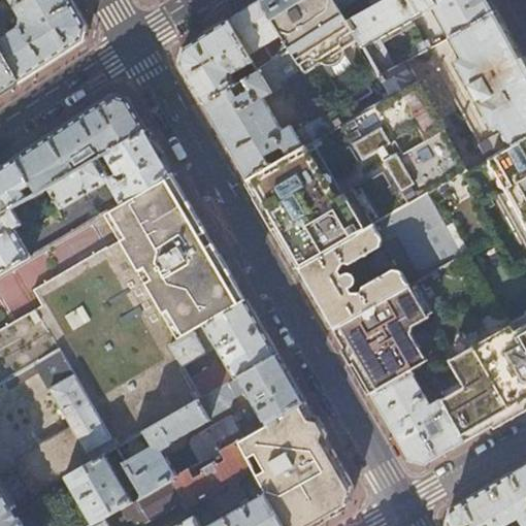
[(9,0),(20,15),(20,25),(8,31),(0,17),(0,8),(1,8),(0,6),(0,53),(17,81),(81,39),(85,25),(70,0),(9,0)]
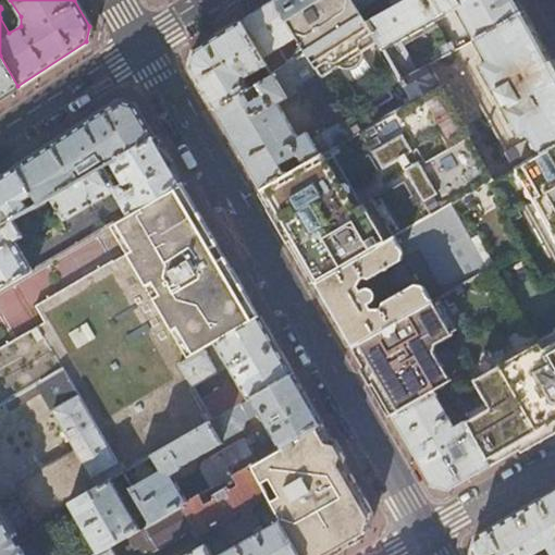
[(258,8),(238,20),(266,64),(270,72),(304,49),(274,0),(270,0),(258,8)]
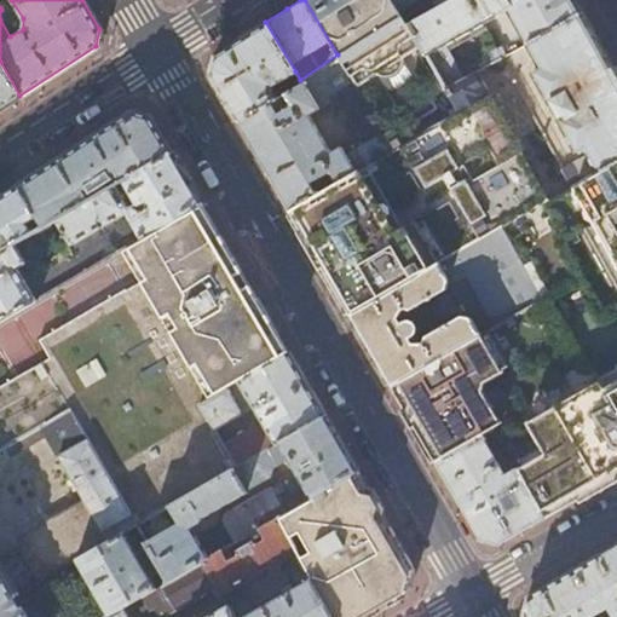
[(399,64),(422,50),(408,23),(398,10),(392,0),(305,0),(338,55),(358,90),(378,78),(382,78),(387,76),(391,74),(395,71),(399,64)]
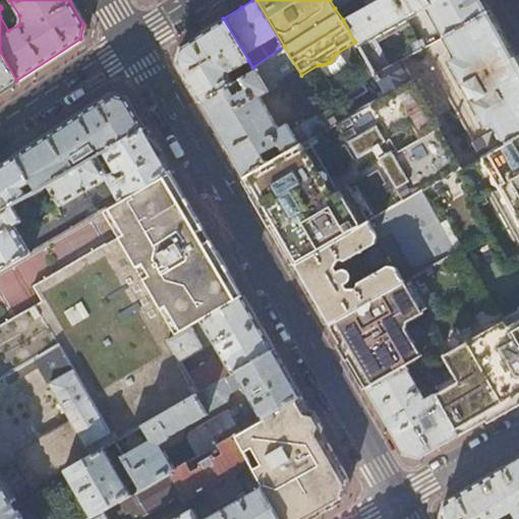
[(330,0),(335,8),(349,0),(379,0),(330,0)]
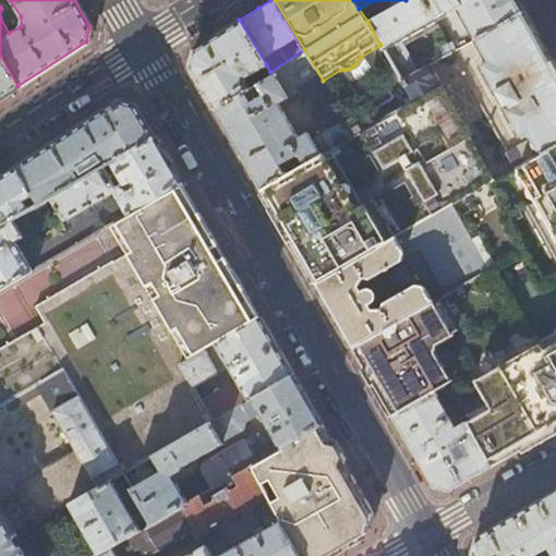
[(381,45),(400,80),(427,64),(450,51),(435,20),(457,9),(473,38),(523,10),(517,0),(406,0),(367,21),(381,45)]
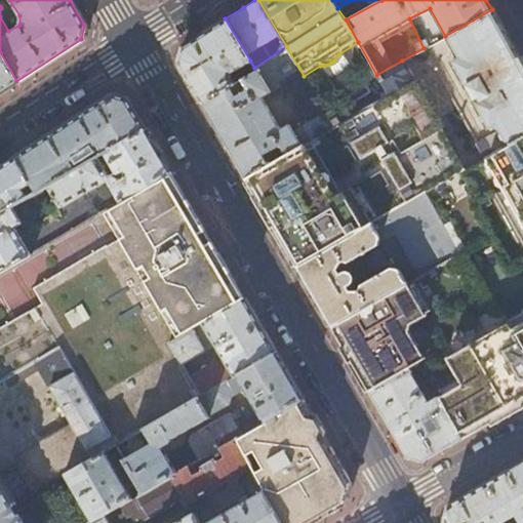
[(496,129),(475,142),(483,158),(522,133),(522,65),(492,9),(445,36),(456,57),(450,62),(465,87),(467,86),(475,101),(473,102),(488,130),(494,127),(496,129)]
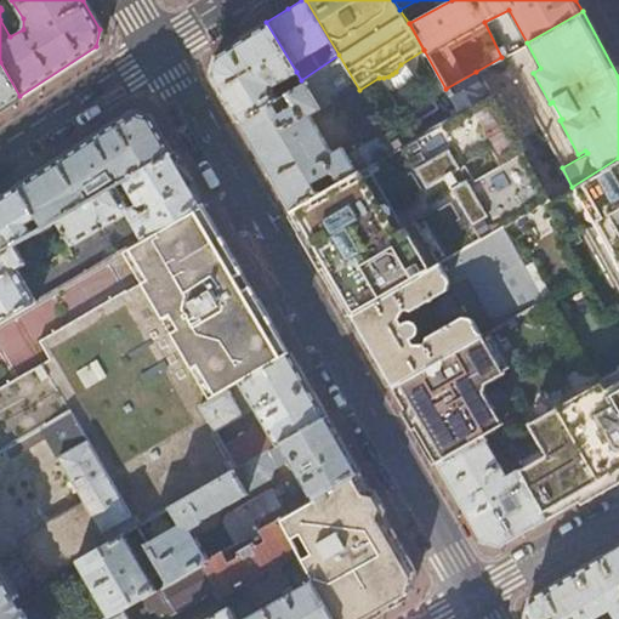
[(210,73),(238,120),(278,96),(272,86),(296,72),(266,22),(240,39),(215,56),(210,73)]
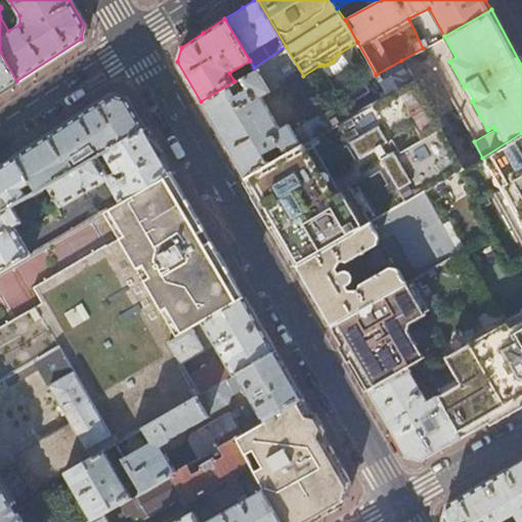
[(256,69),(268,89),(278,84),(277,81),(283,78),(295,98),(290,102),(298,116),(319,103),(303,76),(286,46),(254,68),(255,69),(256,69)]
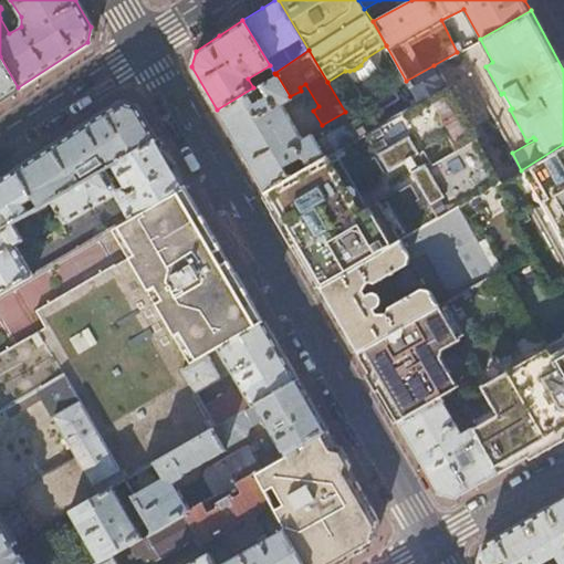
[(0,98),(18,87),(0,56),(0,98)]
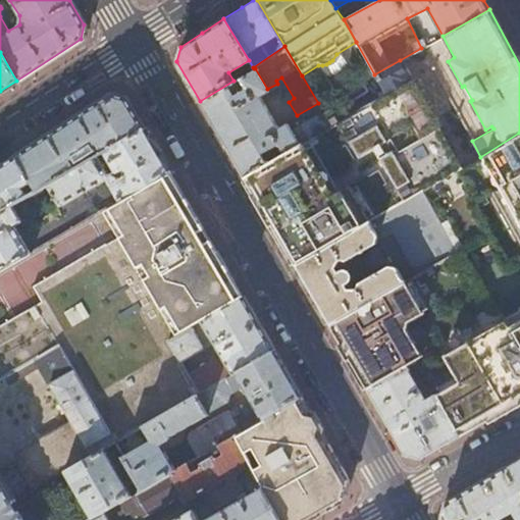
[(410,79),(400,60),(374,74),(385,93),(410,79)]
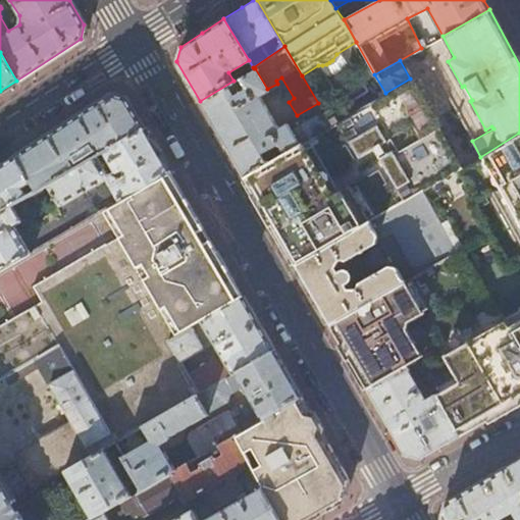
[(200,101),(243,176),(330,125),(322,110),(290,130),(286,123),(278,127),(260,97),(269,92),(267,89),(255,68),(254,68),(234,81),(200,101)]
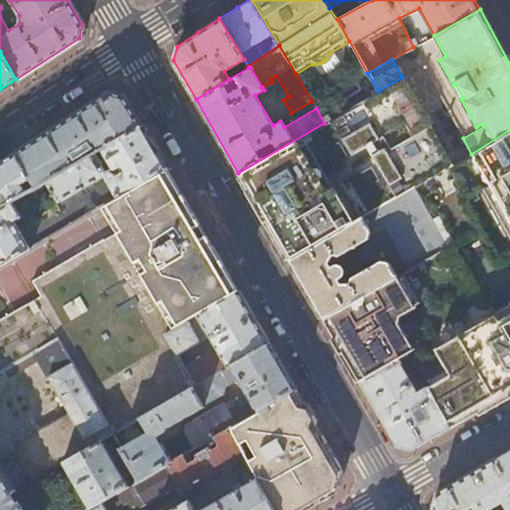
[(324,123),(238,173),(288,259),(413,188),(436,231),(462,216),(465,215),(440,171),(450,165),(403,77),(402,77),(378,91),(324,123)]
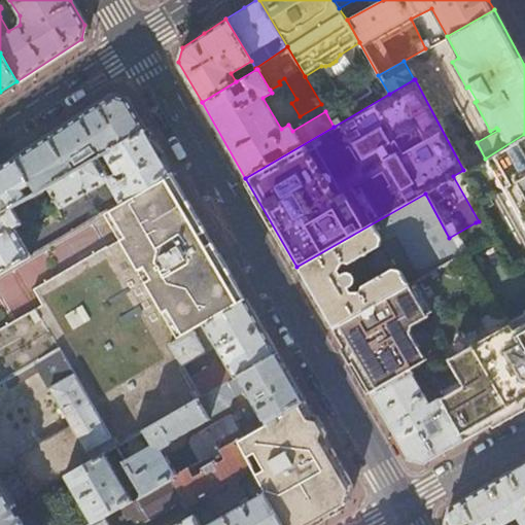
[(62,125),(13,156),(35,193),(44,186),(72,170),(70,165),(94,151),(91,146),(95,144),(101,153),(103,152),(144,129),(127,98),(111,94),(62,125)]
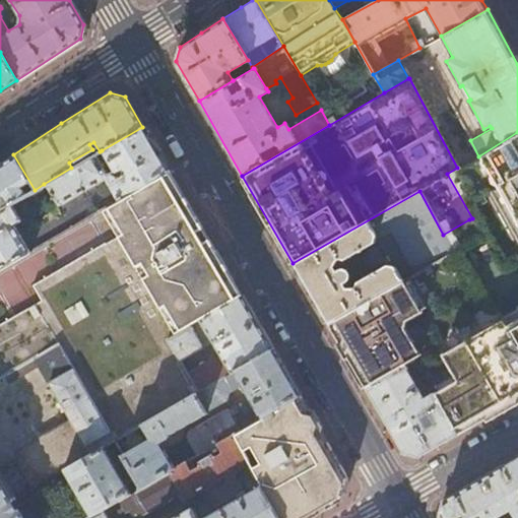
[(168,171),(142,127),(102,150),(114,170),(106,175),(93,155),(71,168),(44,184),(56,205),(105,178),(118,199),(168,171)]
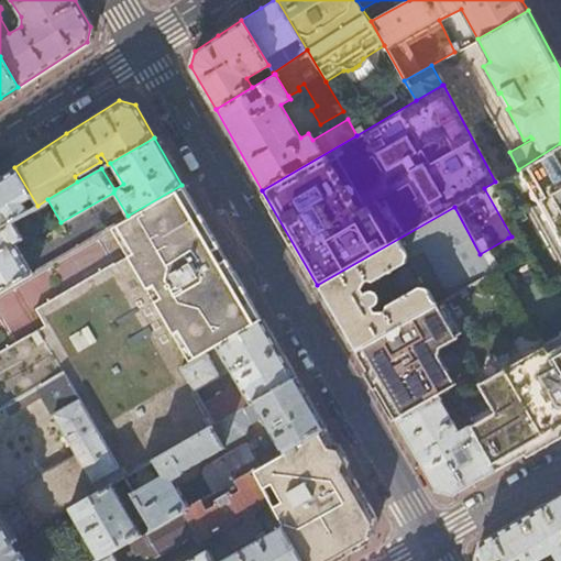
[(560,207),(560,143),(518,169),(495,182),(484,188),(512,237),(560,207)]
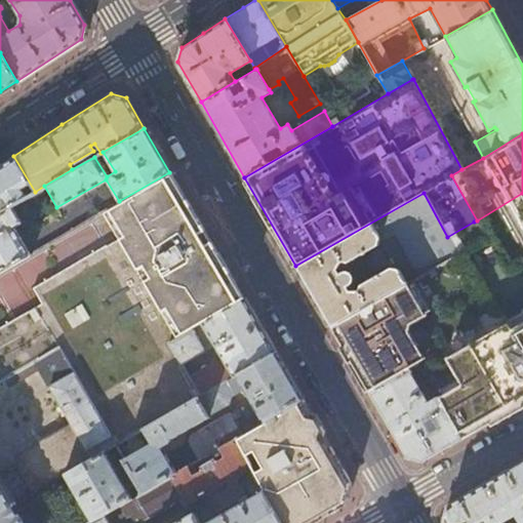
[(0,211),(10,206),(35,192),(13,156),(0,164),(0,211)]
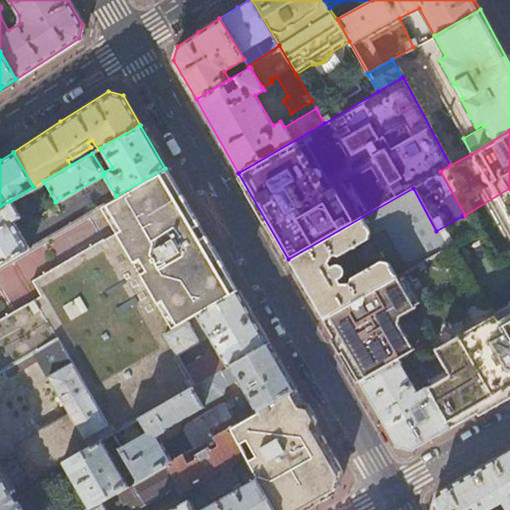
[(199,226),(165,168),(116,196),(101,205),(116,231),(102,239),(101,237),(31,279),(39,294),(32,298),(55,337),(57,342),(214,252),(199,226)]
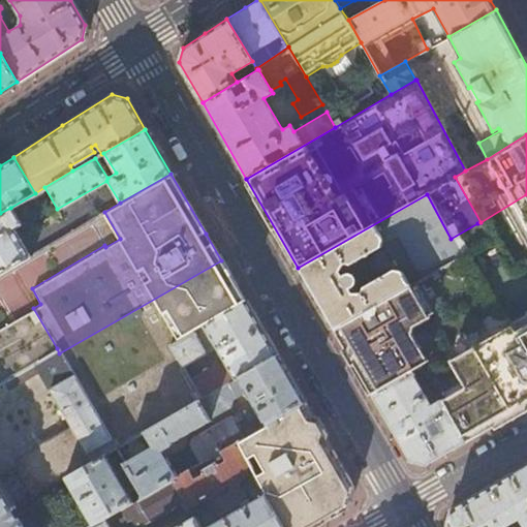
[(427,194),(298,268),(332,328),(407,284),(400,272),(392,269),(379,247),(382,240),(385,240),(400,233),(424,275),(460,253),(451,239),(427,194)]
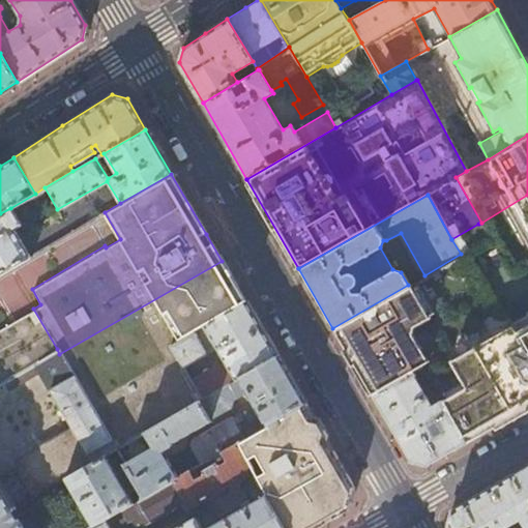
[(527,195),(481,223),(478,224),(488,240),(527,217),(527,195)]
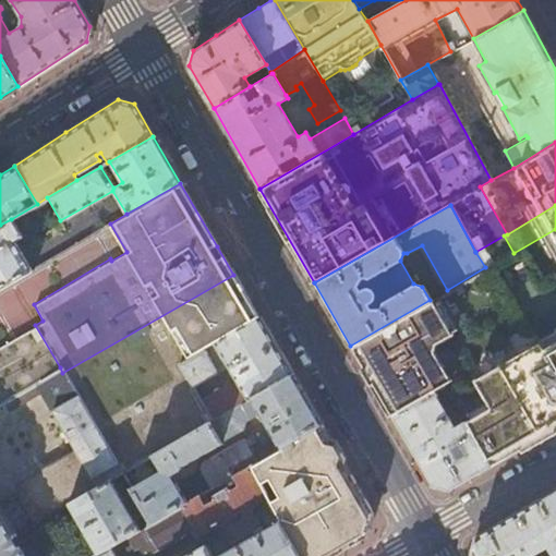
[(430,300),(350,346),(390,415),(432,391),(448,383),(475,367),(524,340),(500,297),(485,267),(447,290),(430,300)]
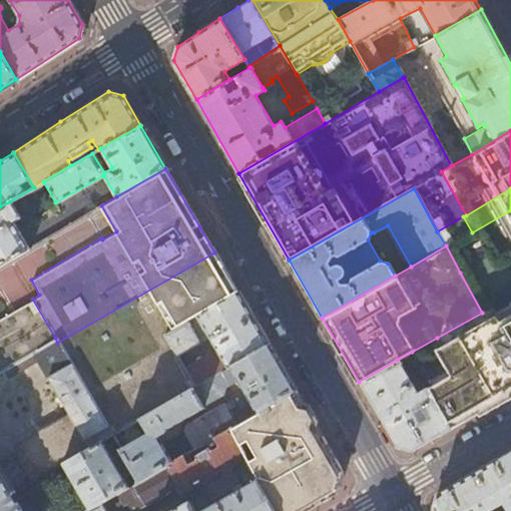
[(225,273),(214,252),(57,343),(105,426),(110,434),(136,419),(192,387),(174,356),(162,335),(237,293),(225,273)]
